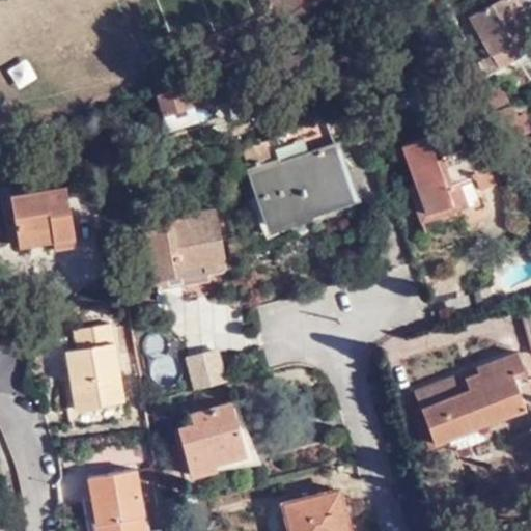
[(515,0),(496,0),(494,2),(469,18),(492,55),(527,34),(514,11),(520,8),(515,0)]
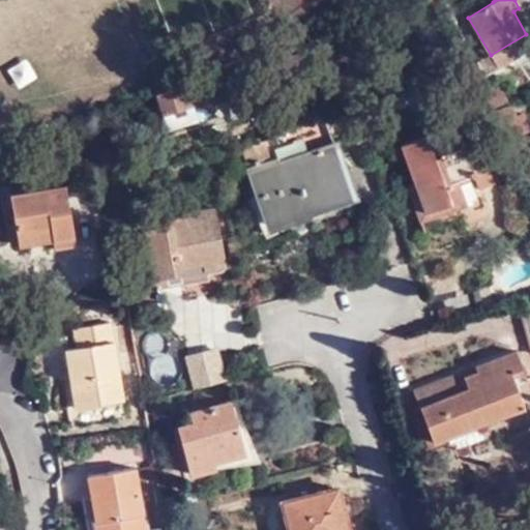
[(529,31),(526,34),(491,55),(498,67),(529,48),(529,31)]
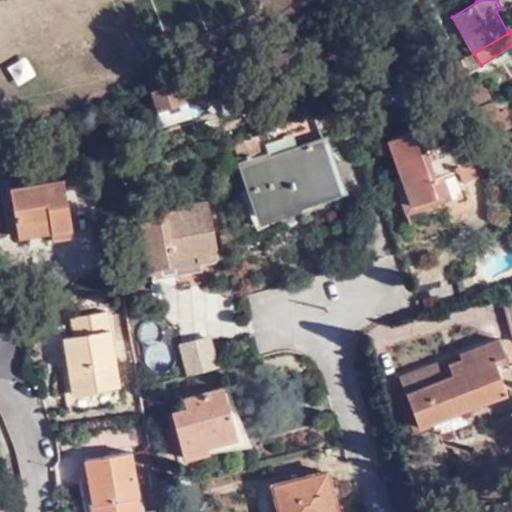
[(25,50),(6,61),(17,79),(36,68),(25,50)]
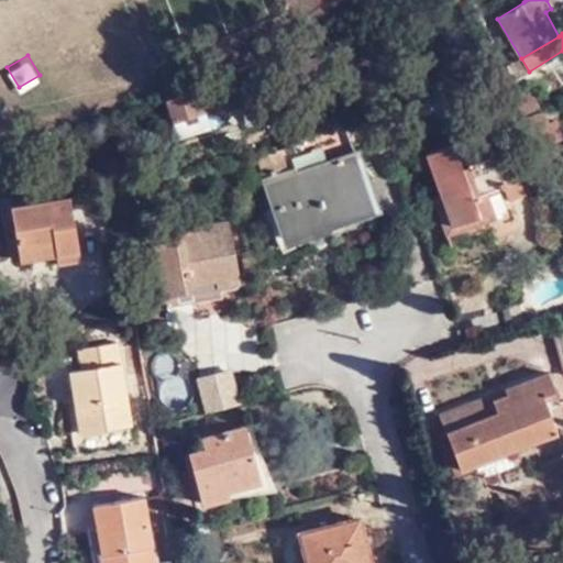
[(173,121),(179,140),(210,130),(205,111),(223,105),(217,83),(198,88),(196,84),(163,95),(173,121)]
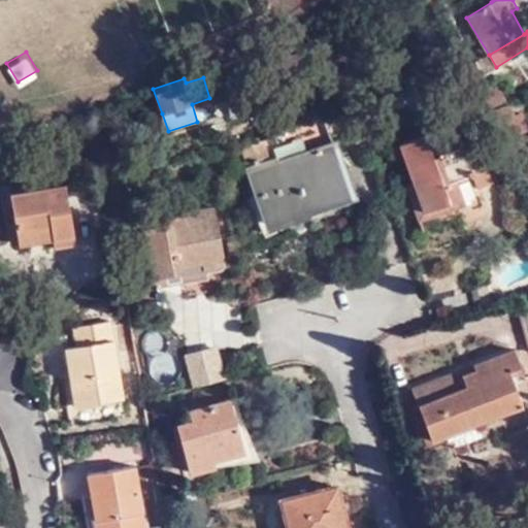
[(492,113),(496,125),(516,118),(510,106),(492,113)]
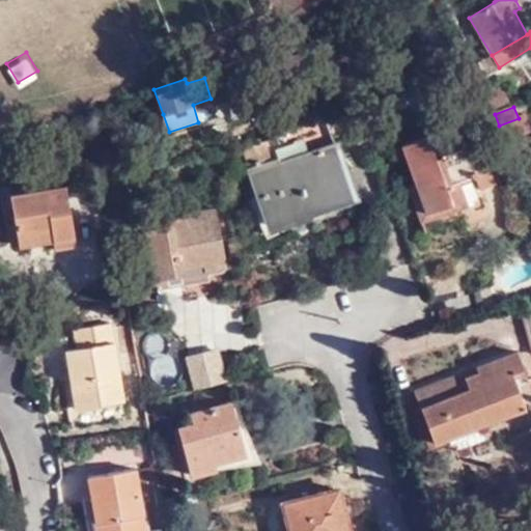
[(519,118),(499,126),(513,161),(530,152),(530,148),(526,135),(530,132),(530,129),(526,116),(519,118)]
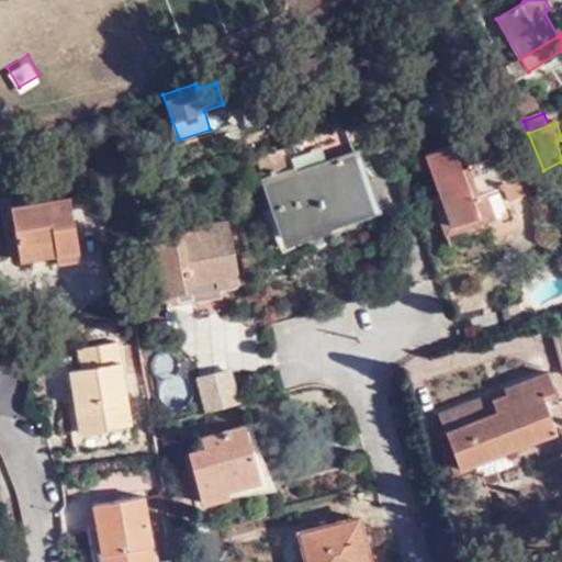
[(452,143),(426,153),(439,195),(433,197),(445,233),(486,220),(481,203),(503,195),(506,202),(523,197),(513,166),(495,171),(491,157),(461,167),(452,143)]
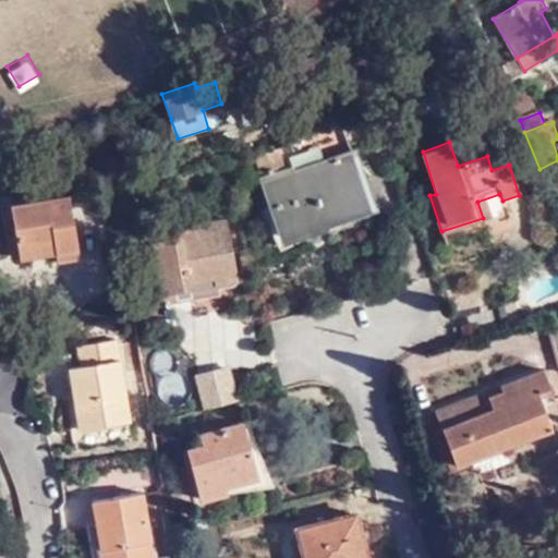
[(253,153),(262,178),(283,170),(276,148),(253,153)]
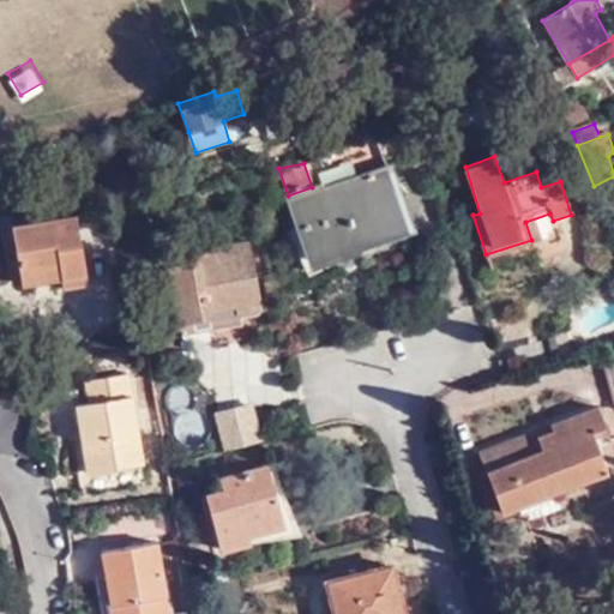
[(312,187),(288,196),(309,258),(401,227),(390,196),(398,193),(390,168),(313,191),(312,187)]
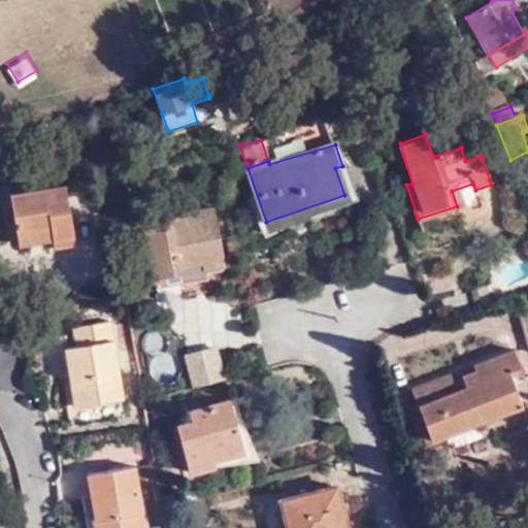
[(65,186),(9,196),(19,245),(51,239),(52,248),(75,242),(65,186)]
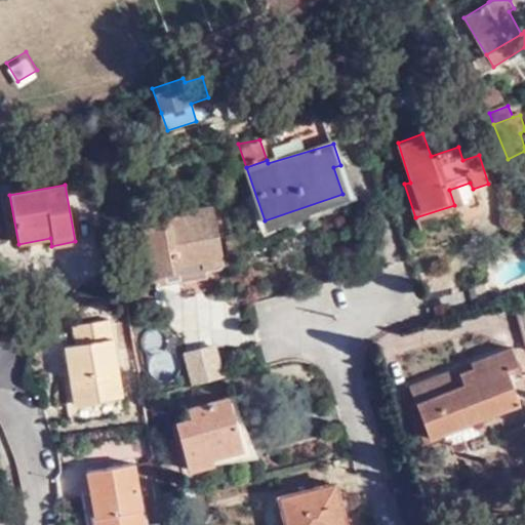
[(202,259),(203,265),(225,260),(213,205),(161,213),(162,223),(145,226),(150,258),(145,258),(142,260),(140,263),(139,264),(139,266),(139,268),(139,269),(139,271),(140,273),(140,274),(142,275),(144,277),(147,278),(159,277),(158,271),(180,268),(180,263),(202,259)]
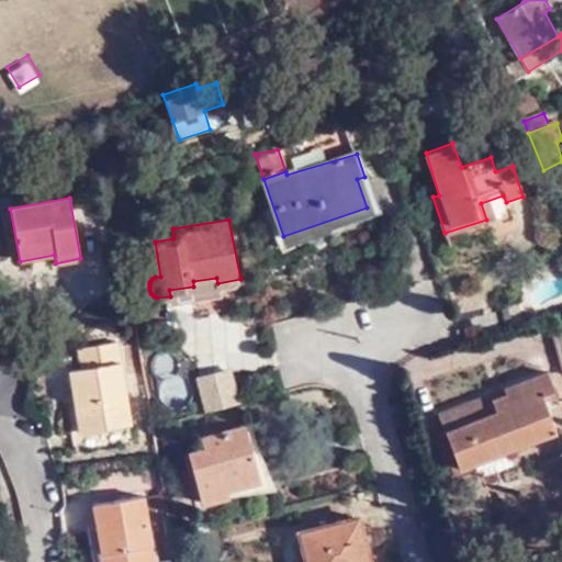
[(218,289),(217,283),(216,278),(193,281),(193,287),(169,290),(170,296),(172,304),(218,296),(218,289)]
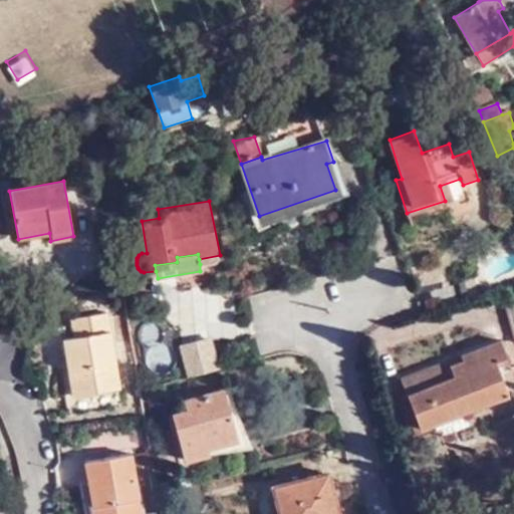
[(221,261),(220,255),(199,259),(200,264),(221,261)]
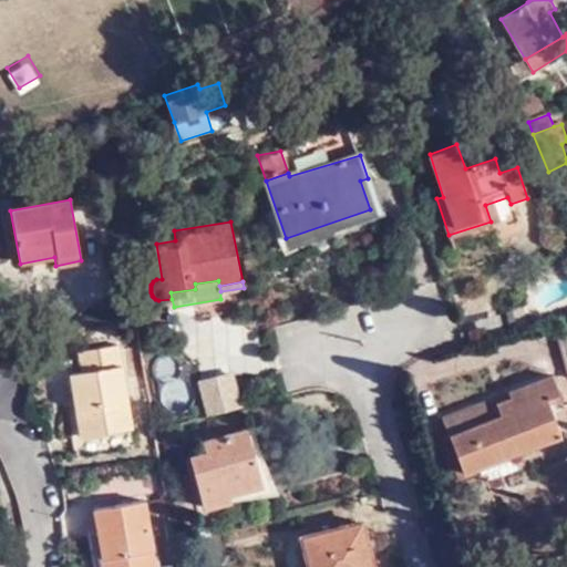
[(566,331),(557,334),(566,369),(566,331)]
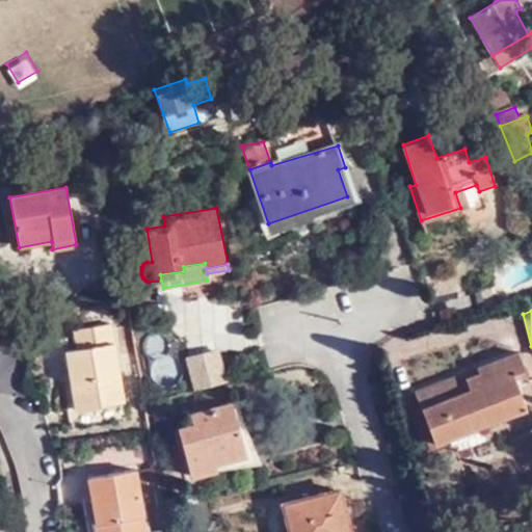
[(123,399),(110,322),(73,329),(77,347),(67,349),(74,407),(123,399)]
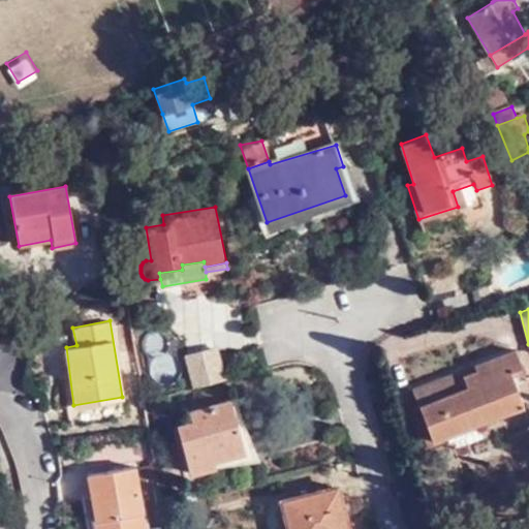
[(218,340),(184,346),(191,383),(225,377),(218,340)]
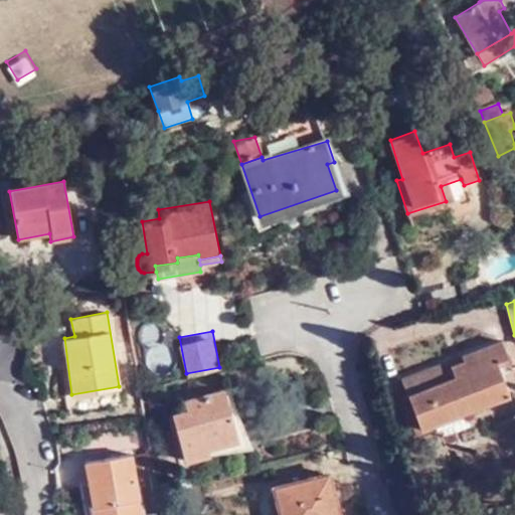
[(501,341),(402,379),(408,396),(420,432),(467,414),(465,409),(507,394),(495,364),(508,359),(501,341)]
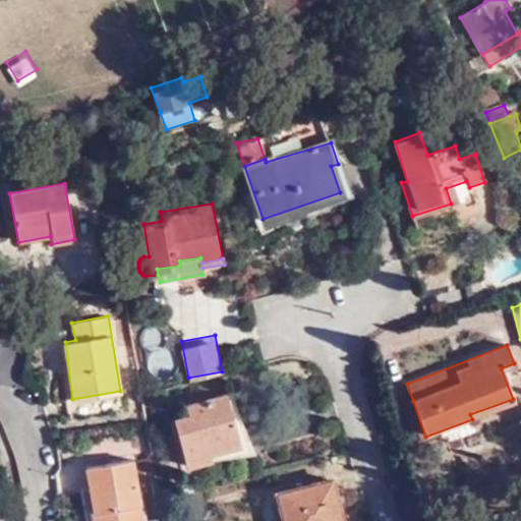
[(225,396),(186,404),(188,413),(174,417),(185,464),(209,459),(206,451),(238,444),(225,396)]
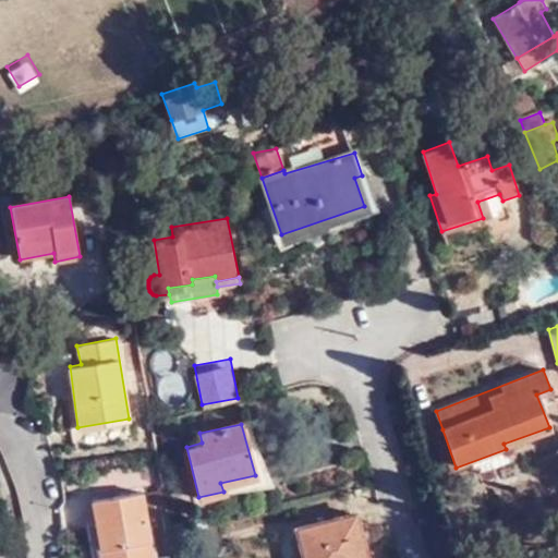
[(150,557),(140,488),(91,497),(95,522),(93,522),(97,557),(150,557)]
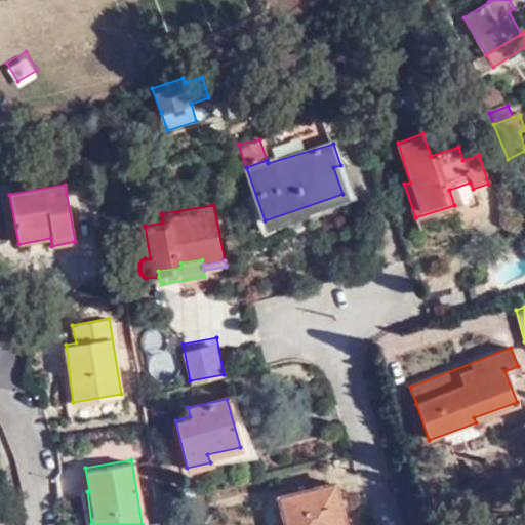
[(69,493),(85,492),(84,468),(67,469),(69,493)]
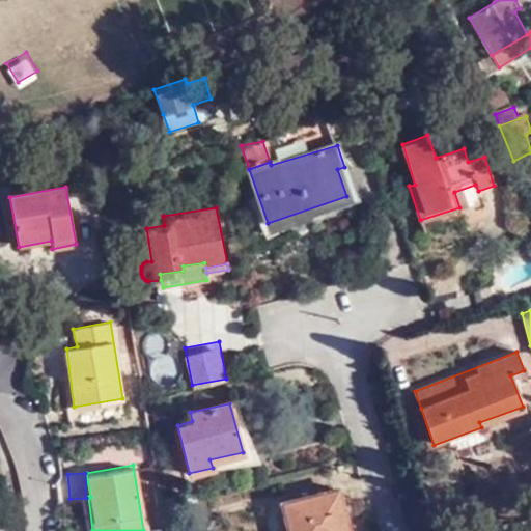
[(346,530),(337,487),(281,501),(288,530),(346,530)]
